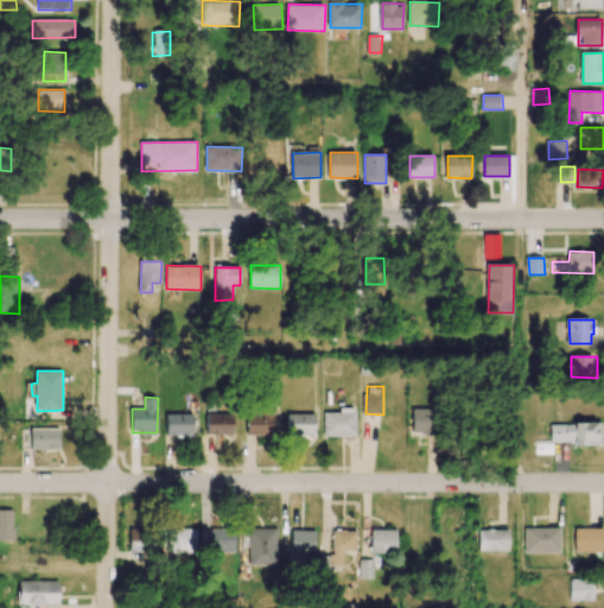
[(326,436),(357,436),(356,407),(342,407),(342,412),(325,412),(326,436)]
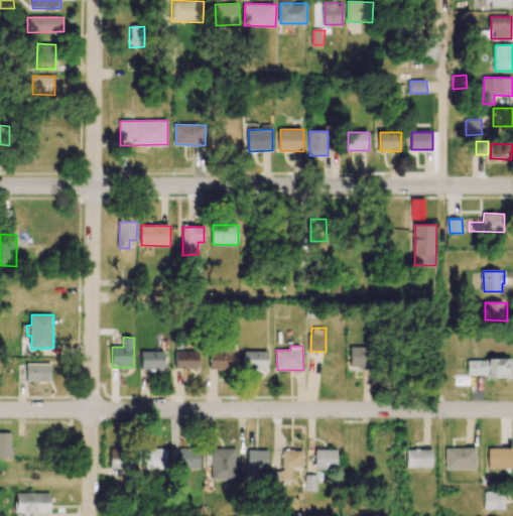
[(351,369),(374,369),(374,347),(352,347),(351,369)]
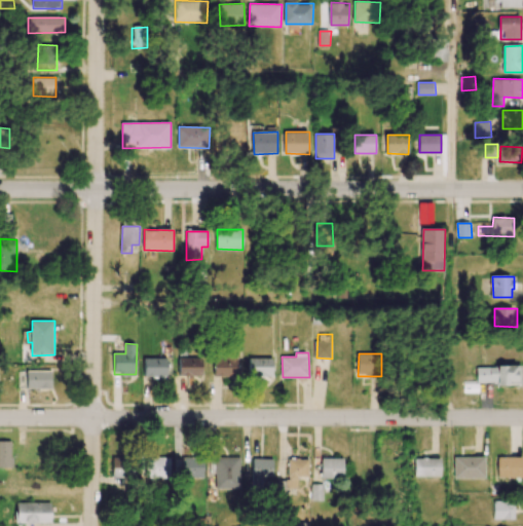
[(238,357),(216,357),(215,376),(237,376),(238,357)]
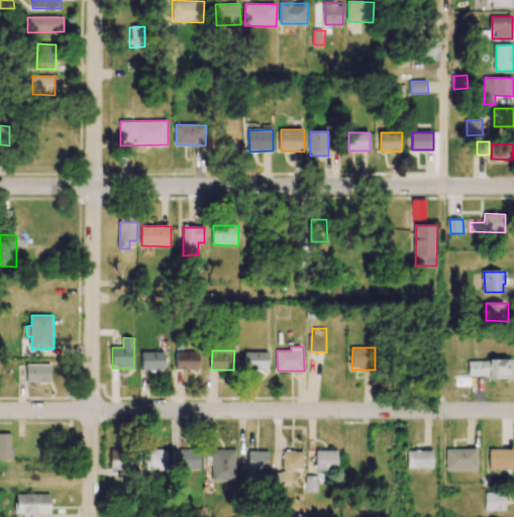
[(165,351),(142,352),(143,370),(166,370),(165,351)]
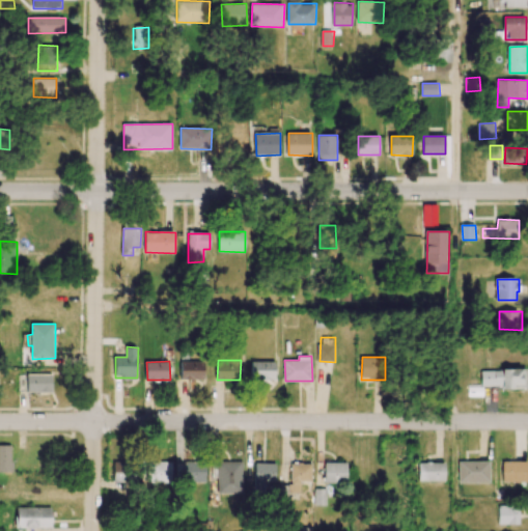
[(205,361),(182,361),(182,379),(205,380),(205,361)]
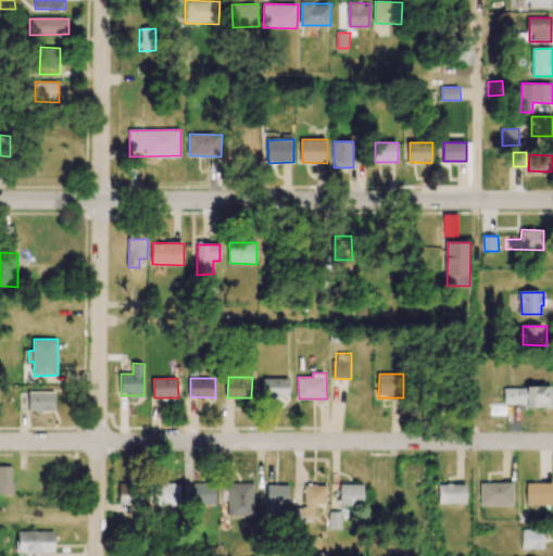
[(288,378),(264,379),(265,399),(289,399),(288,378)]
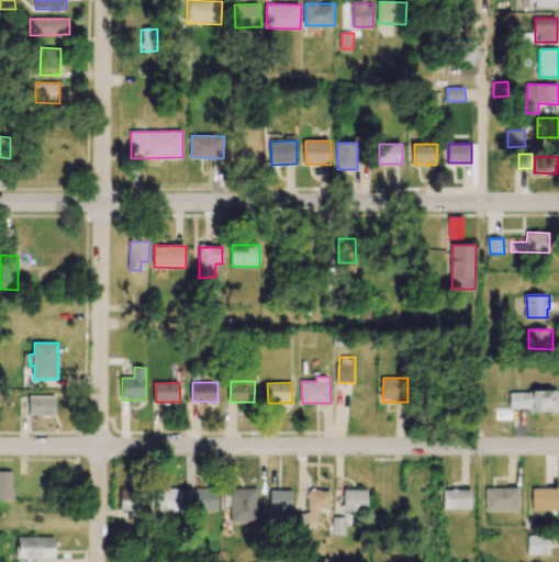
[(558,409),(558,391),(511,392),(512,411),(558,409)]
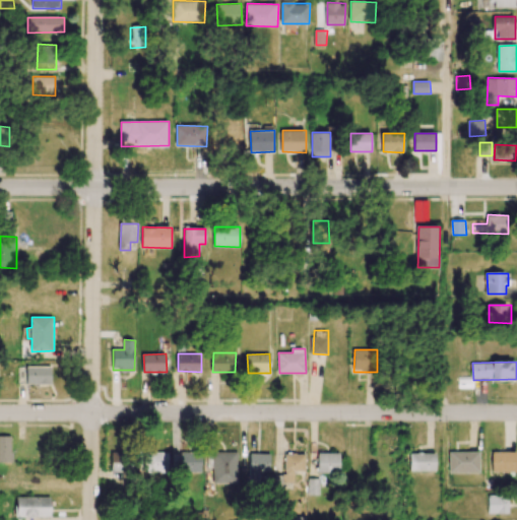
[(53,384),(53,367),(28,367),(28,384),(53,384)]
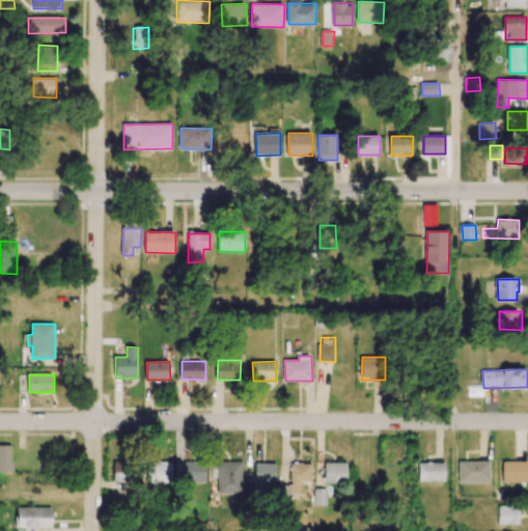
[(0,471),(14,472),(15,446),(0,445),(0,471)]
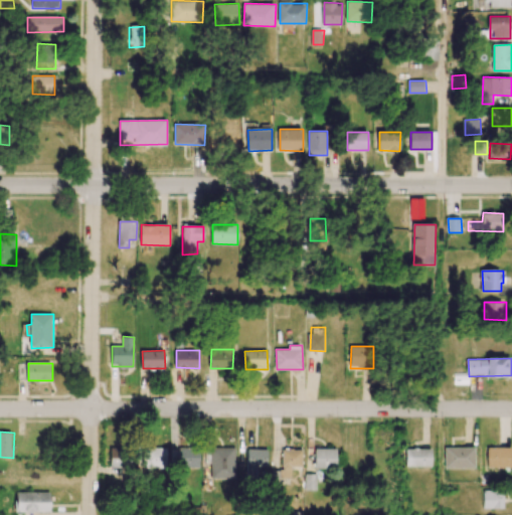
[(201,448),(180,447),(179,468),(200,468),(201,448)]
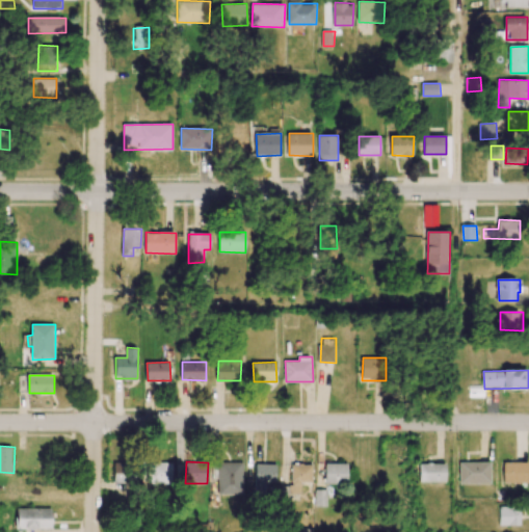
[(504,462),(505,483),(528,482),(528,461),(504,462)]
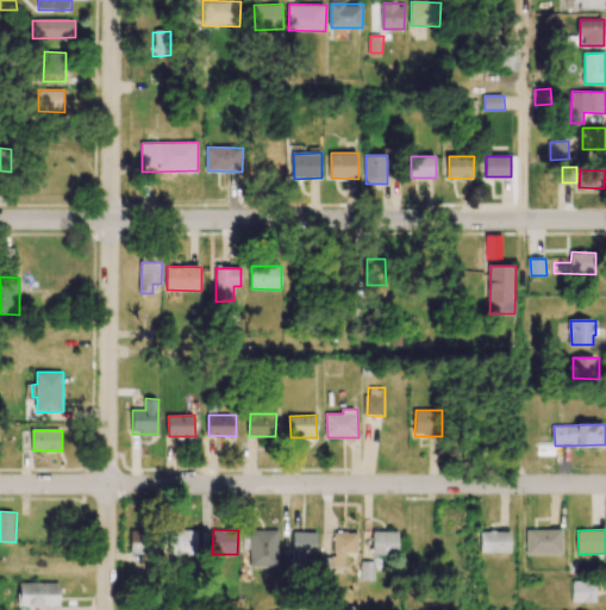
[(132,530),(132,554),(154,555),(154,530),(132,530)]
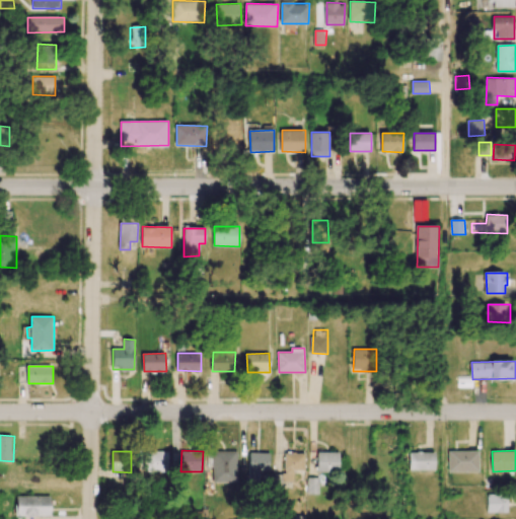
[(168,451),(149,451),(149,471),(169,471),(168,451)]
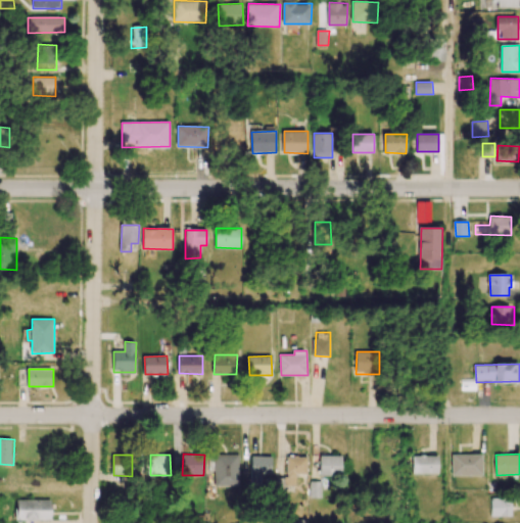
[(240,485),(239,455),(215,456),(216,486),(240,485)]
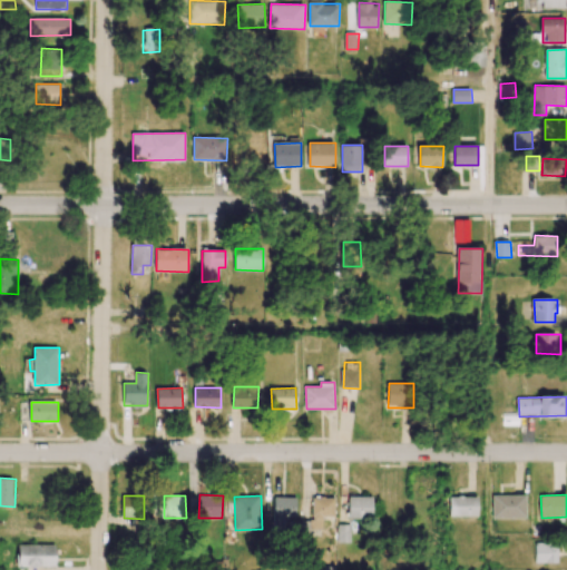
[(527,495),(494,495),(495,520),(527,519),(527,495)]
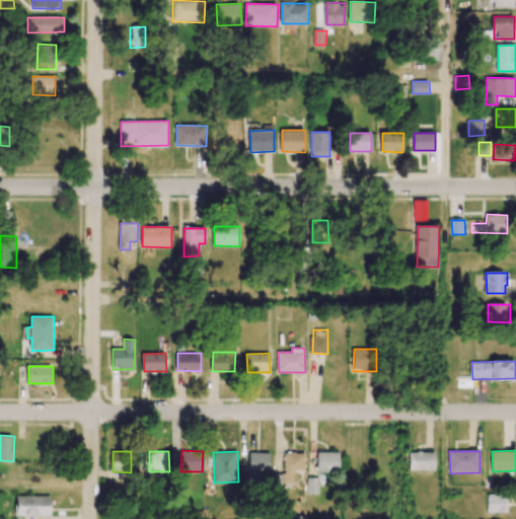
[(270,471),(270,453),(250,452),(249,485),(261,485),(261,471),(270,471)]
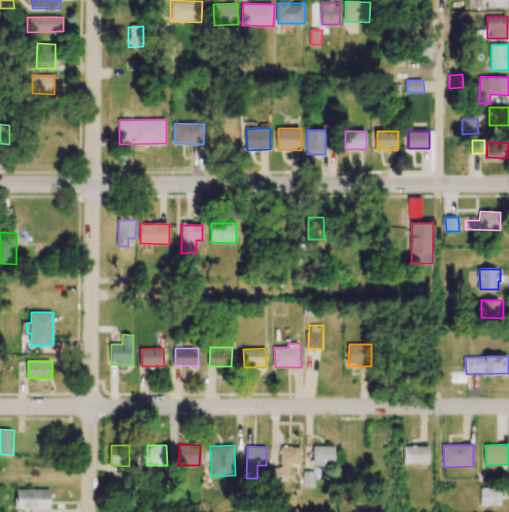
[(281,447),(281,480),(291,480),(290,464),(302,464),(302,446),(281,447)]
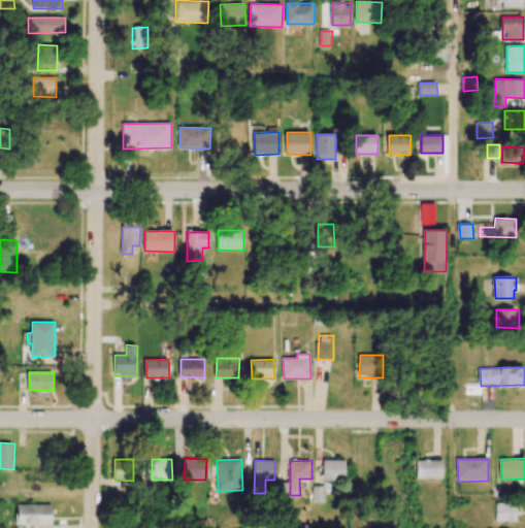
[(346,460),(324,460),(324,481),(346,480),(346,460)]
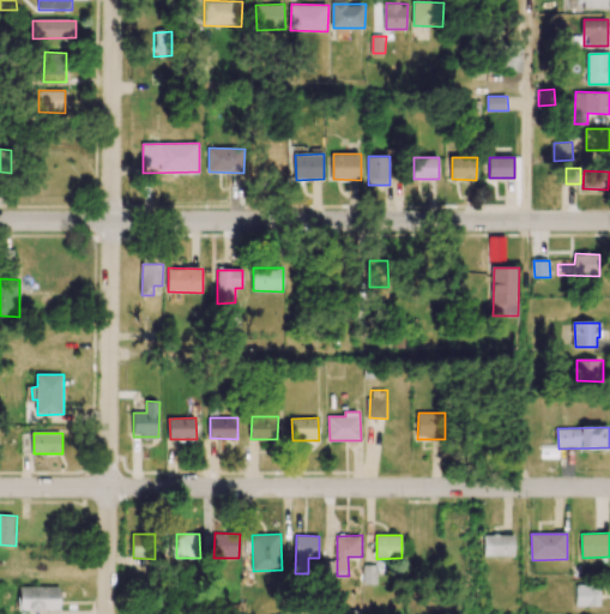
[(515,536),(494,535),(494,557),(515,557),(515,536)]
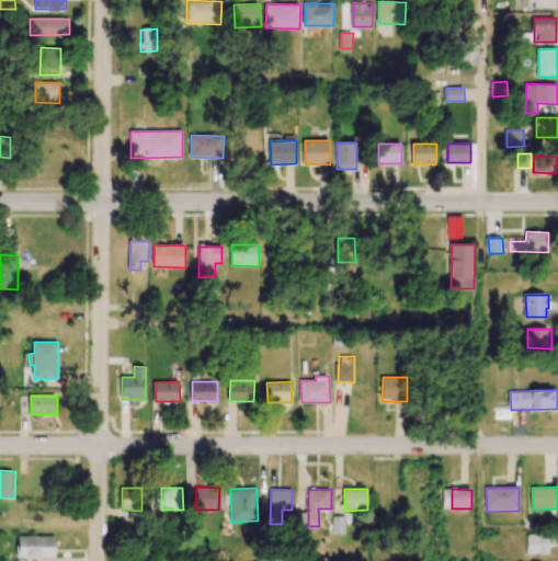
[(345,516),(333,517),(334,534),(346,534),(345,516)]
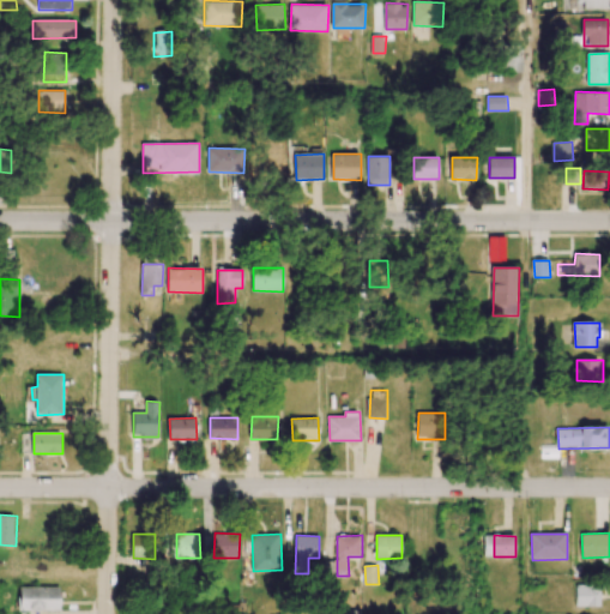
[(602,607),(602,584),(577,584),(578,607),(602,607)]
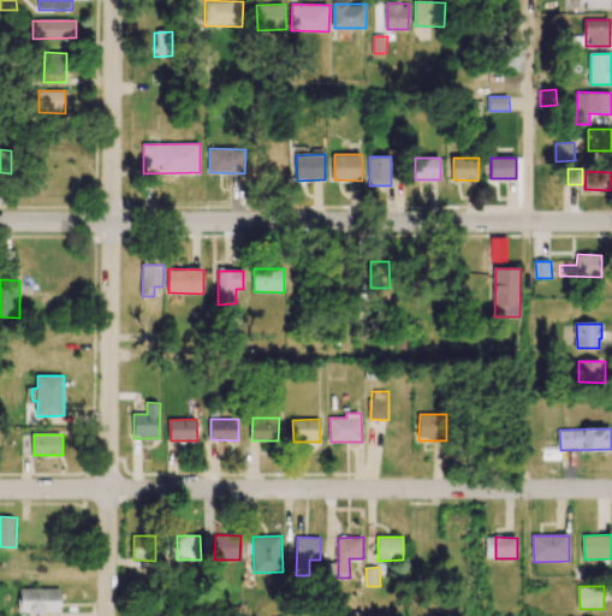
[(61,588),(27,588),(27,600),(19,602),(21,612),(61,611),(61,588)]
